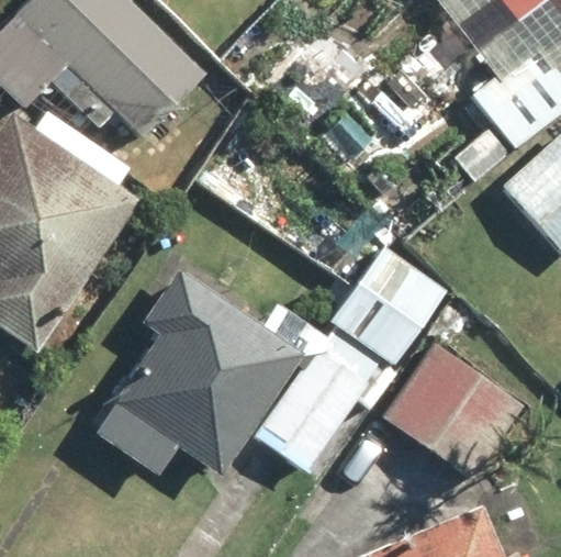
[(210,70),(136,0),(31,0),(0,32),(0,77),(27,104),(66,65),(143,140),(210,70)]
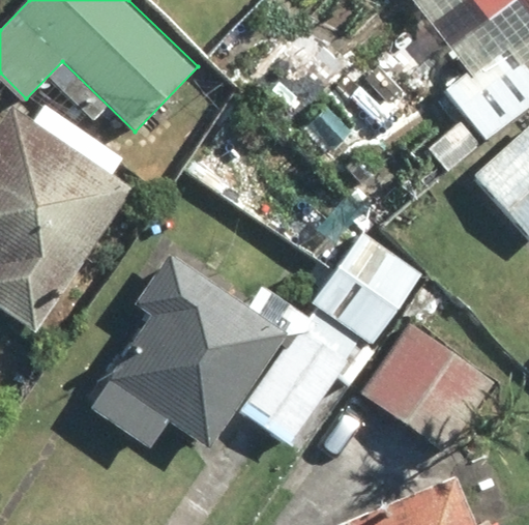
[(528,108),(528,0),(412,0),(432,25),(385,60),(447,139),(430,153),(445,173),(528,108)]
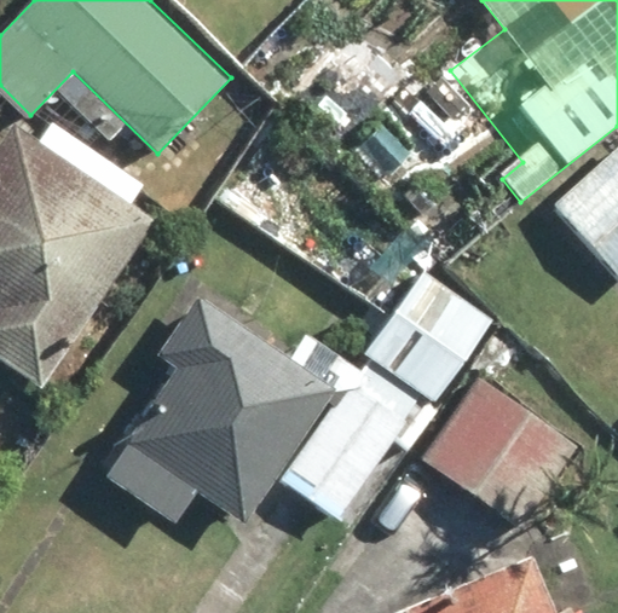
[(55,123),(44,139),(18,123),(0,150),(0,366),(39,392),(157,215),(136,201),(146,185),(55,123)]
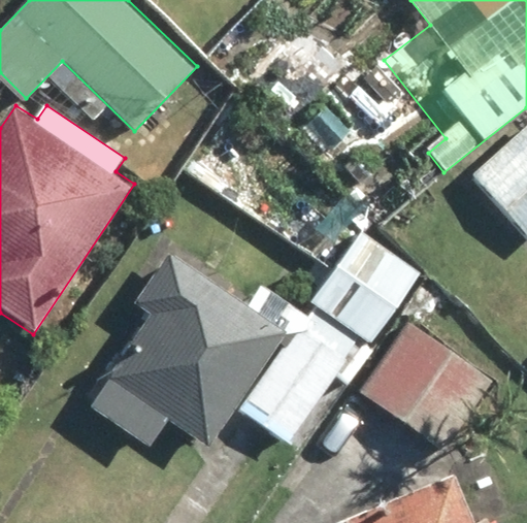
[(526,127),(469,177),(526,243),(526,127)]
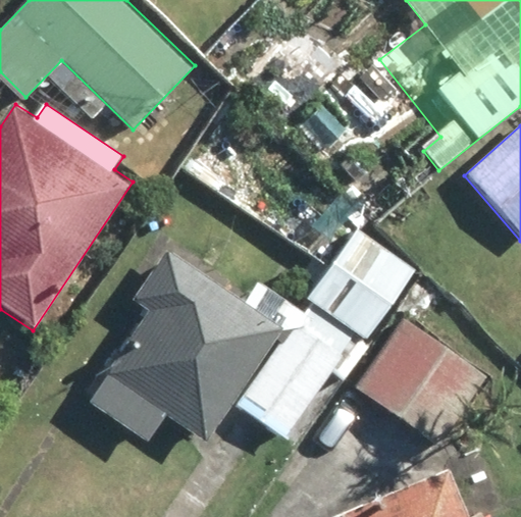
[(261,277),(247,298),(164,241),(127,295),(148,310),(88,397),(152,441),(172,411),(210,436),(230,407),(290,447),(414,267),(356,226),(302,305),(261,277)]
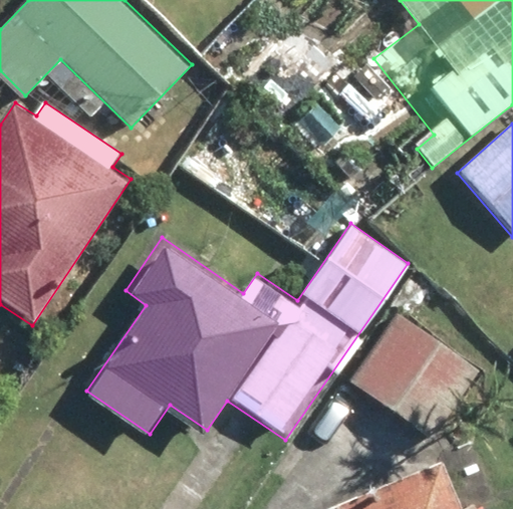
[(487,366),(408,308),(352,382),(432,441),(487,366)]
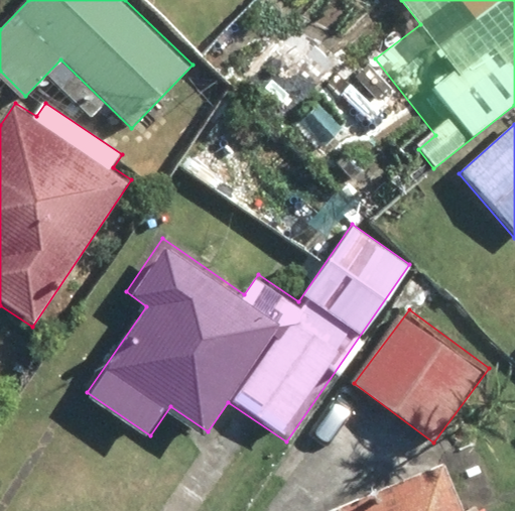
[(345,509),(345,510),(471,510),(455,467),(345,509)]
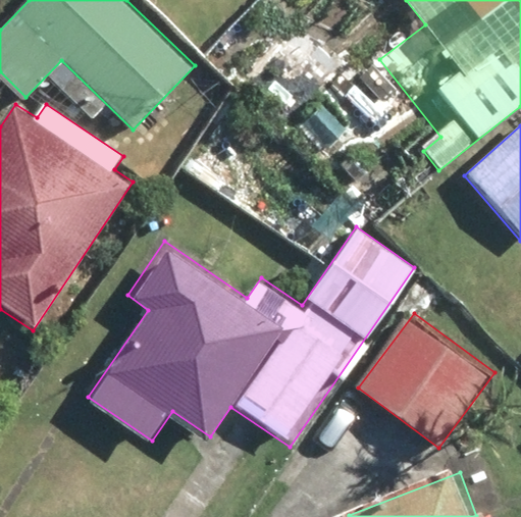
All buildings are outlined.
